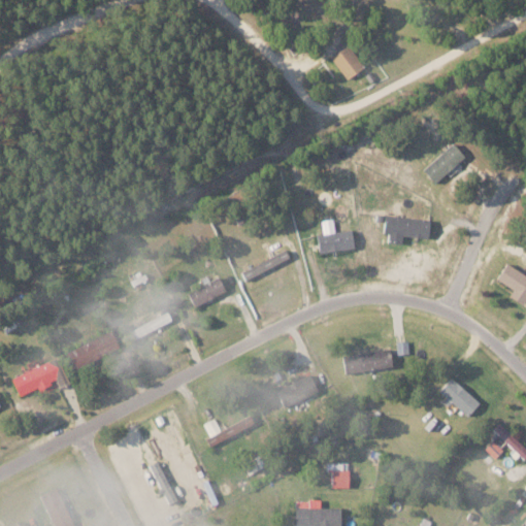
[(348,81),(364,68),(348,46),(330,60),(348,81)]
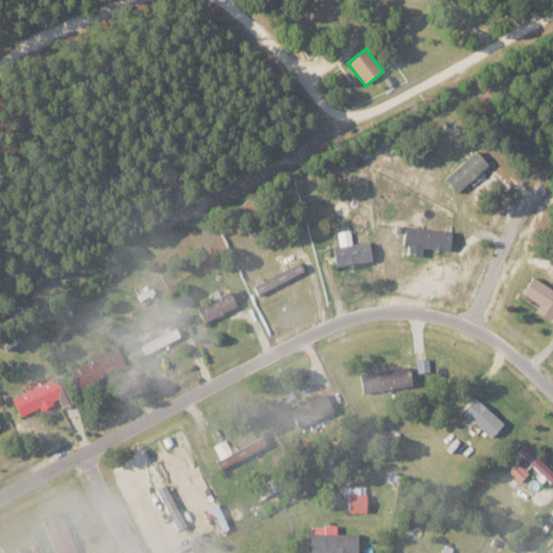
[(489,165),(475,151),(445,180),(458,194),(489,165)]
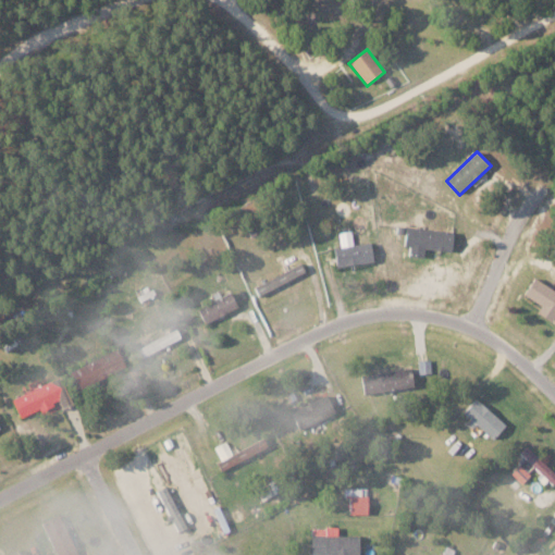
[(404,247),(411,248),(410,257),(423,258),(424,249),(451,253),(453,233),(406,227),(404,247)]
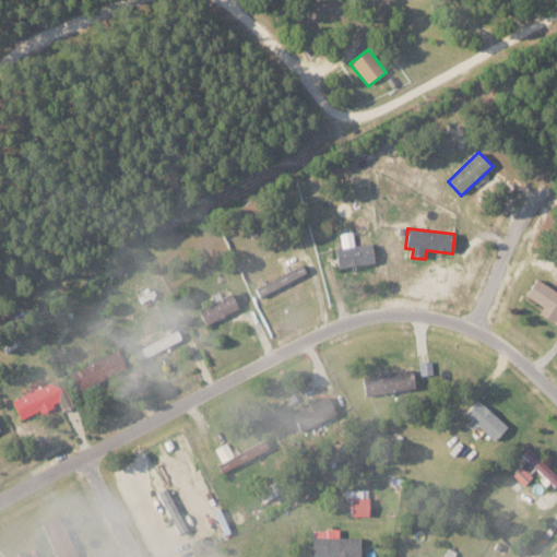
[(339,268),(375,264),(372,245),(336,248),(339,268)]
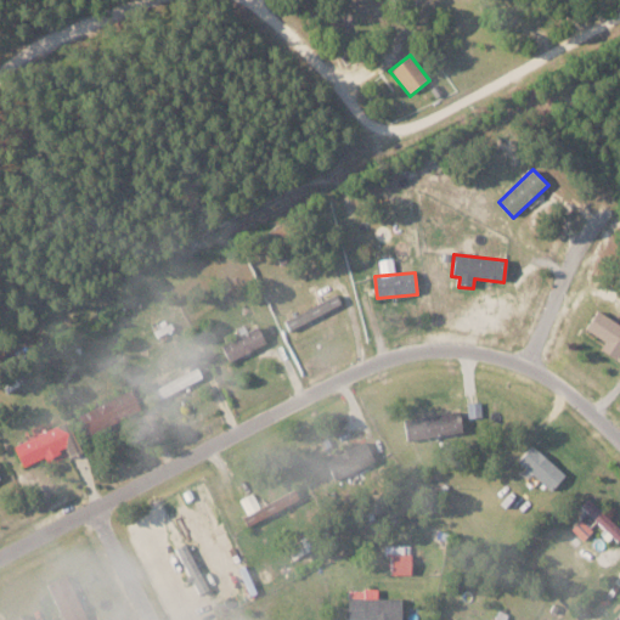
[(285,321),(291,332),(343,305),(337,294),(285,321)]
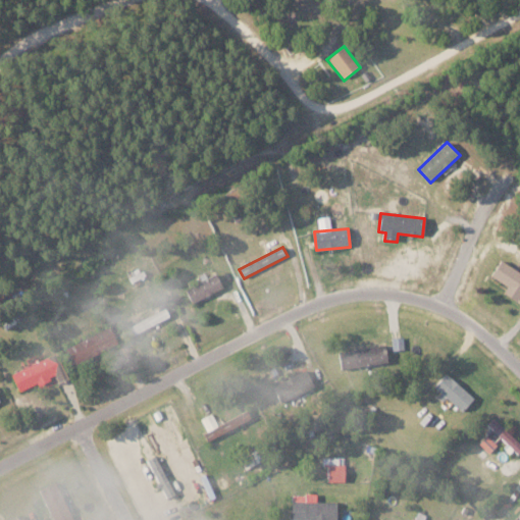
[(519,272),(501,260),(490,275),(508,287),(504,293),(517,302),(519,299),(519,272)]
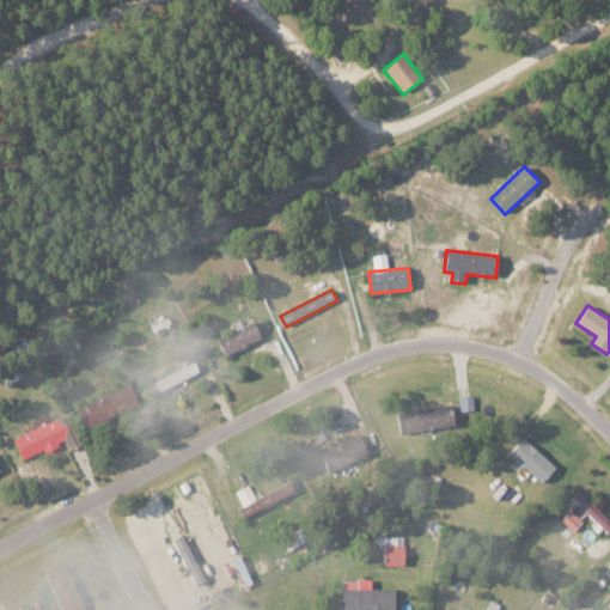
[(225,357),(262,337),(254,322),(217,341),(225,357)]
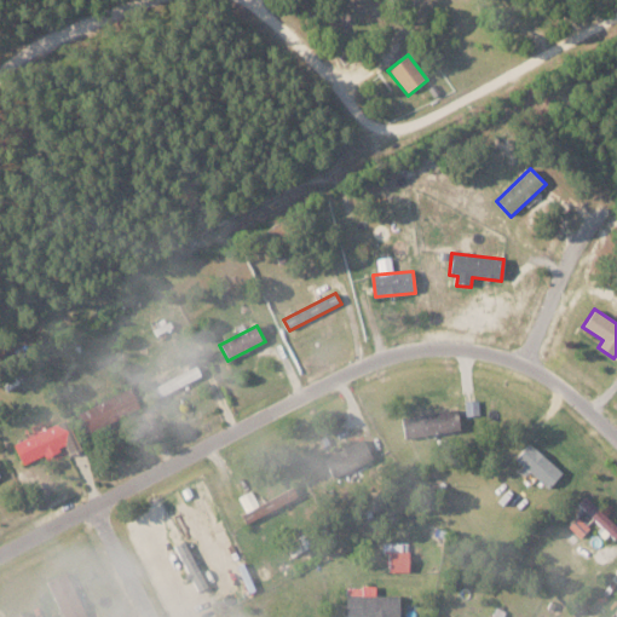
[(202,378),(196,367),(153,388),(159,401),(202,378)]
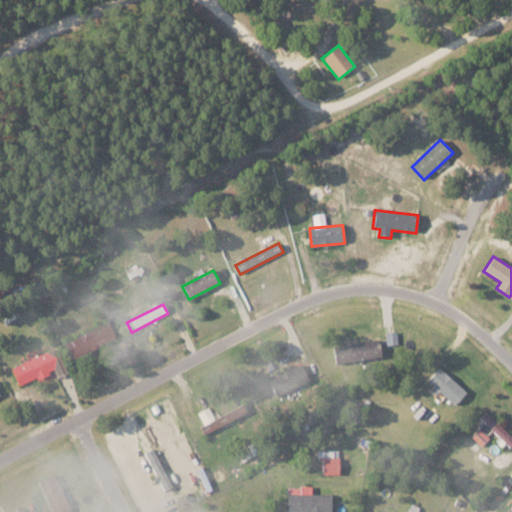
[(63,342),(71,360),(117,339),(109,322),(63,342)]
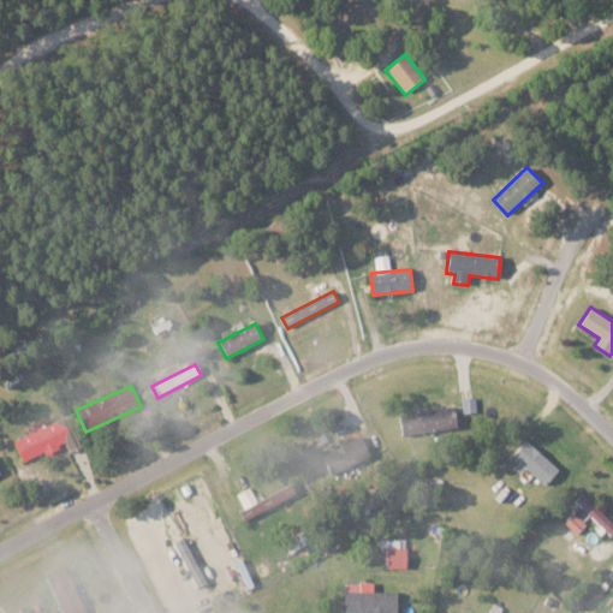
[(399,416),(402,436),(458,428),(454,406),(399,416)]
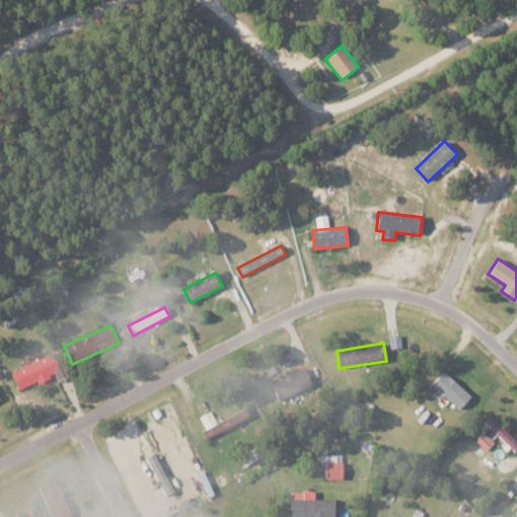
[(56,375),(58,380),(67,376),(57,353),(11,371),(19,390),(56,375)]
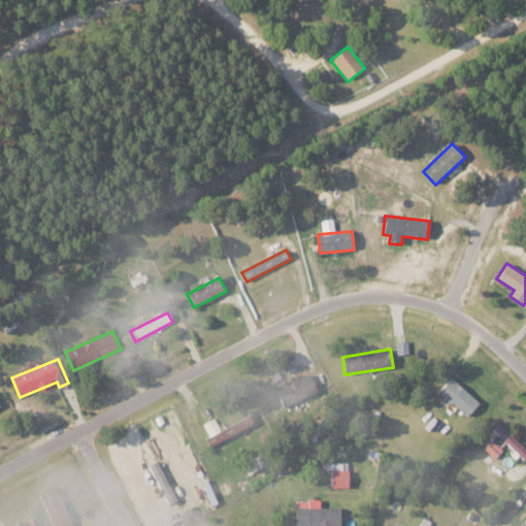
[(275,388),(282,406),(318,394),(311,375),(275,388)]
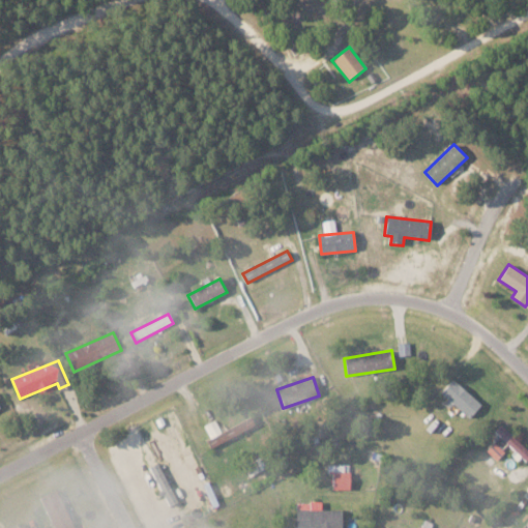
[(469,419),(481,406),(452,379),(440,393),(469,419)]
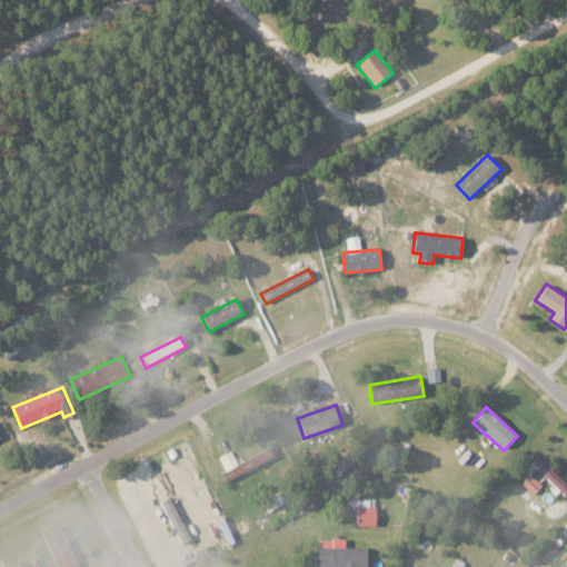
[(221,470),(226,479),(275,460),(271,450),(221,470)]
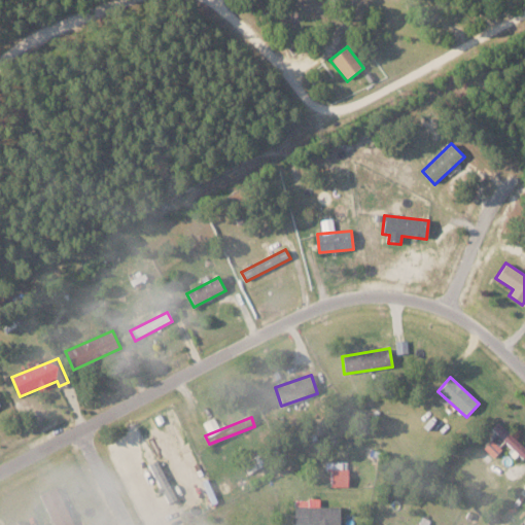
[(204,424),(210,434),(220,428),(215,418),(204,424)]
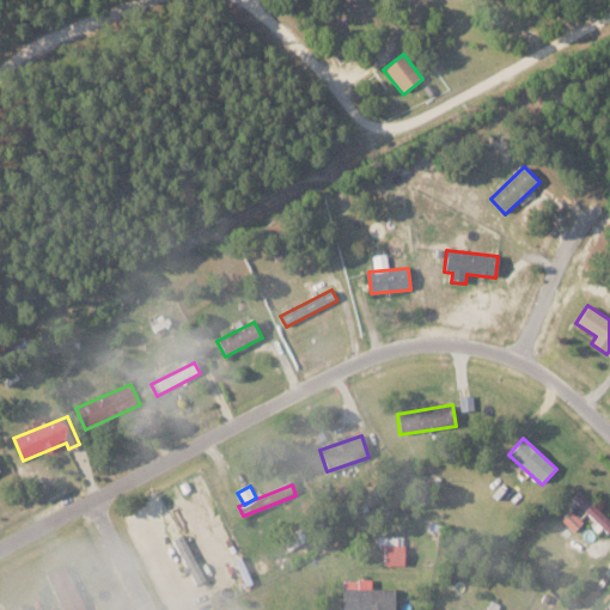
[(573,498),(605,534),(609,530),(609,523),(580,490),(573,498)]
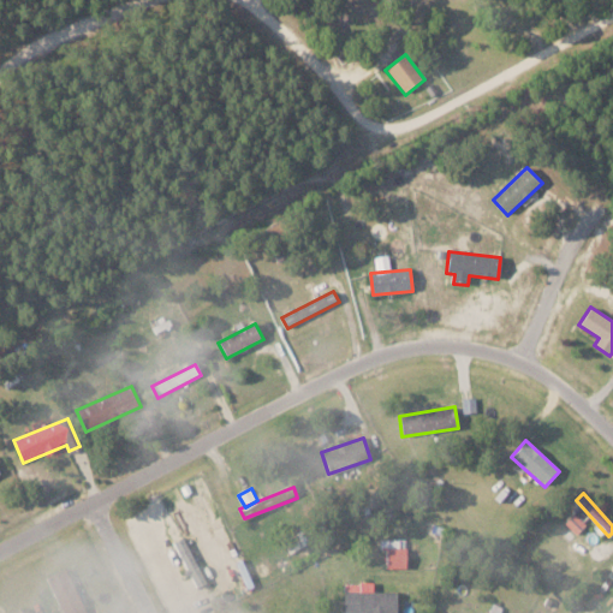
[(566,524),(577,535),(587,525),(575,515),(566,524)]
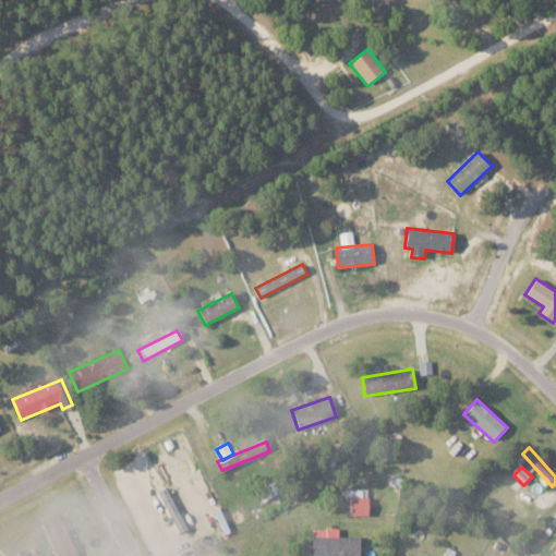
[(257,491),(262,503),(281,495),(277,483),(257,491)]
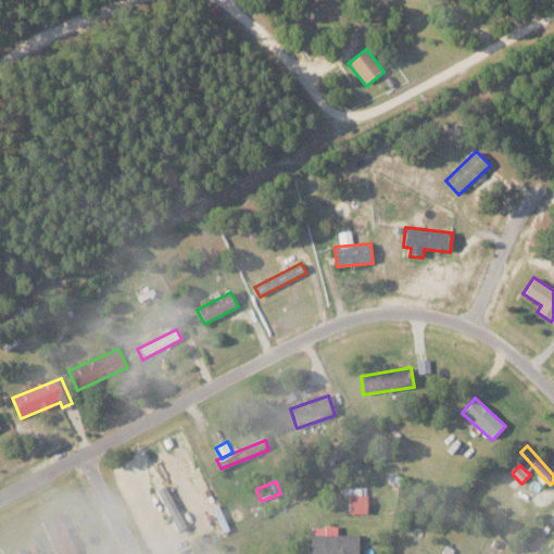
[(184,504),(176,507),(166,486),(156,490),(176,531),(193,524),(184,504)]
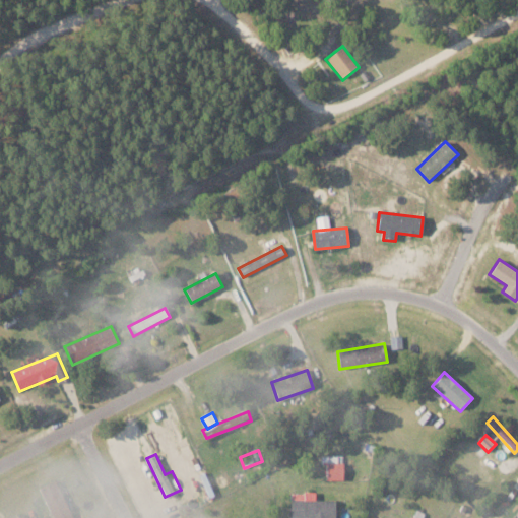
[(342,480),(343,457),(325,456),(325,480),(342,480)]
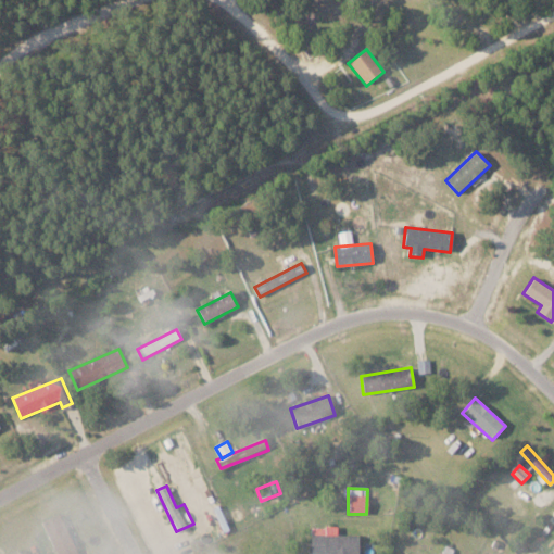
[(359,553),(360,536),(338,536),(338,528),(312,528),(311,553),(359,553)]
